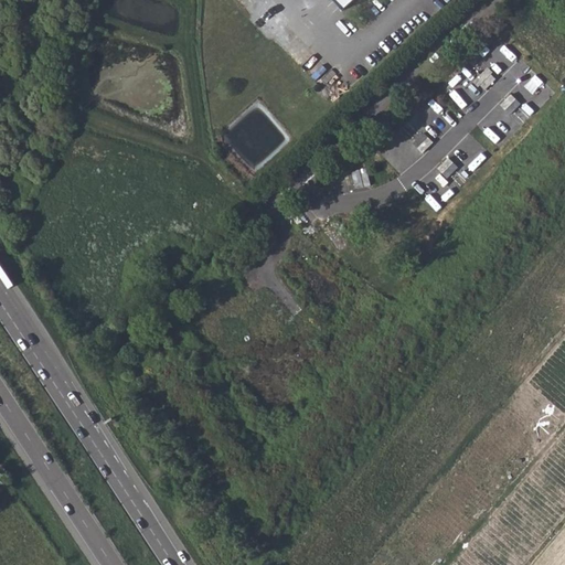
[(321,0),(336,16),(352,0),(321,0)]
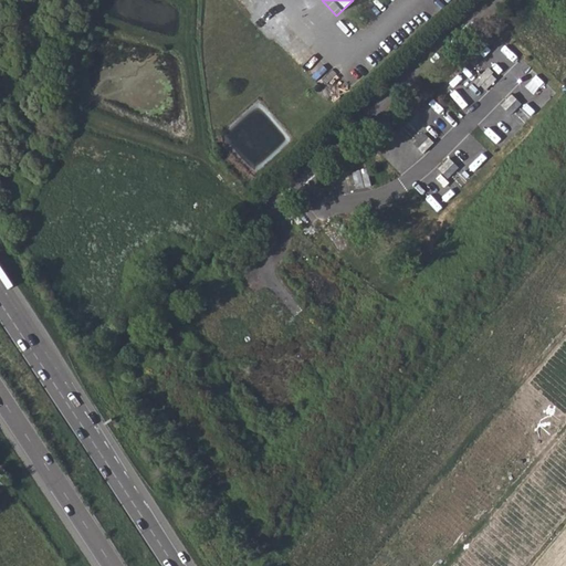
[(484,72),(490,76),(492,74),(493,72),(489,67),(484,72)]
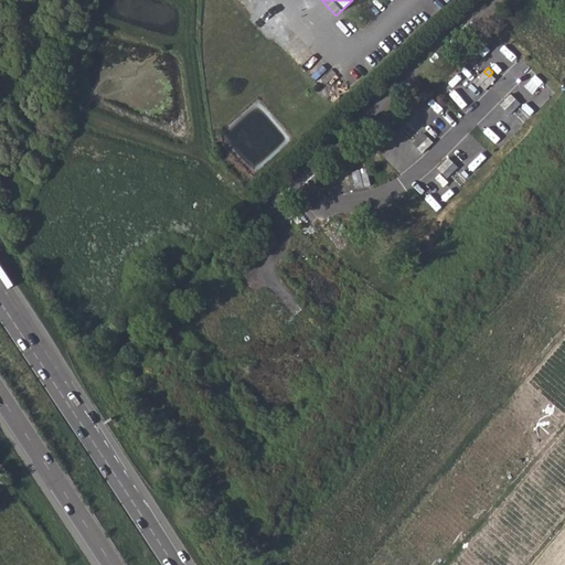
[(482,83),(480,85),(486,89),(496,80),(491,74),(489,76),(483,72),(478,78),(482,83)]
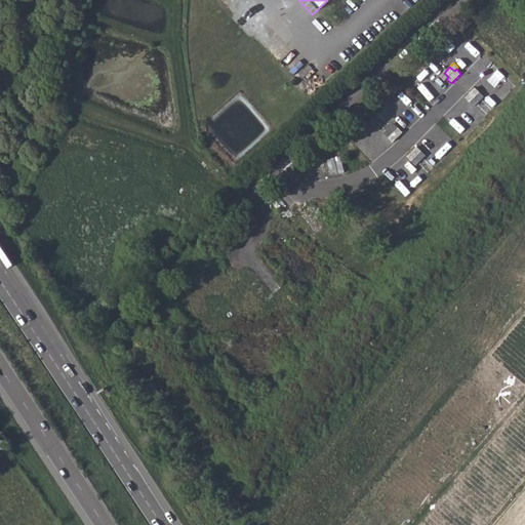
[(496,88),(507,78),(496,68),(486,77),(496,88)]
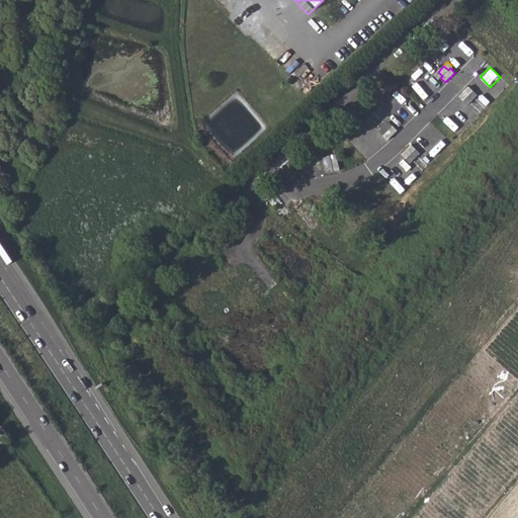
[(440,78),(442,76),(438,72),(434,76),(438,80),(440,78)]
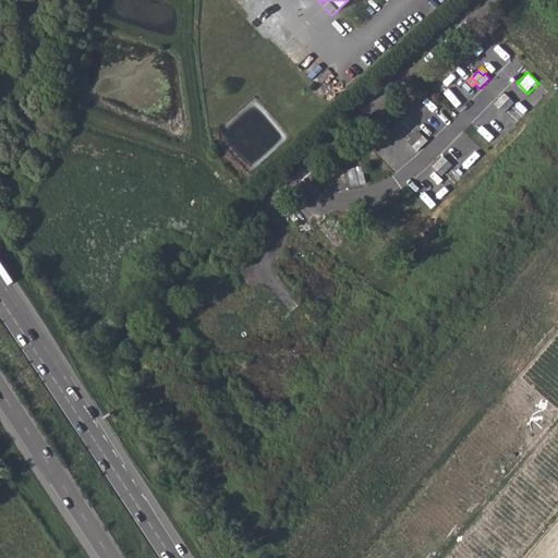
[(495,104),(499,109),(510,98),(505,94),(495,104)]
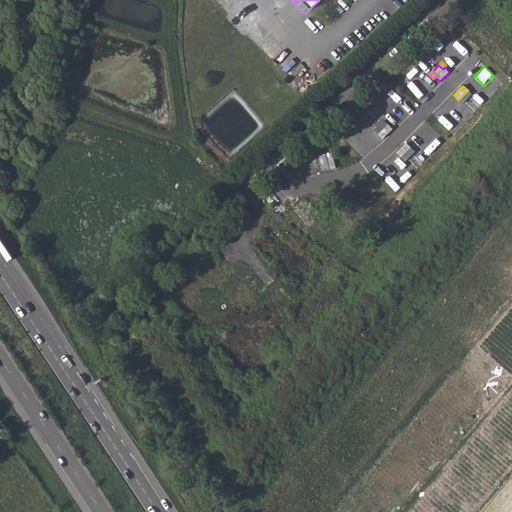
[(472,94),(468,90),(458,100),(462,104),(472,94)]
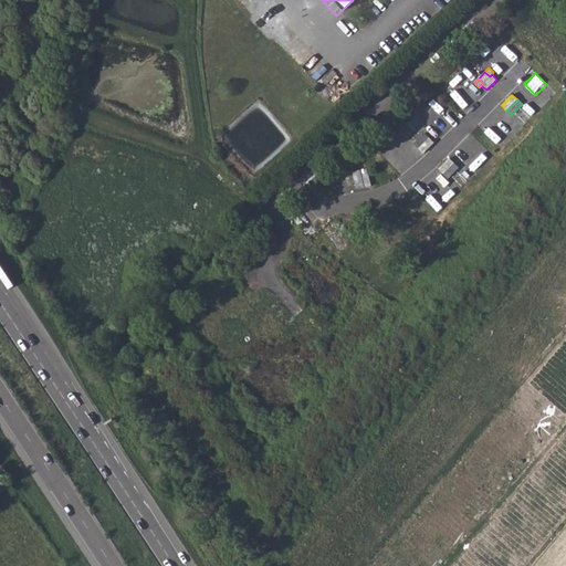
[(419,149),(429,138),(425,134),(413,144),(419,149)]
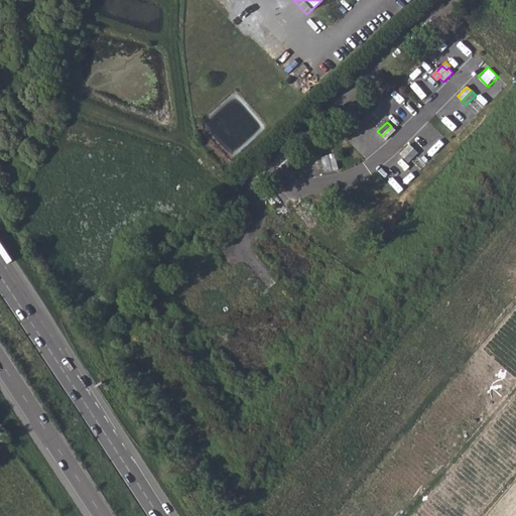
[(382,136),(386,140),(395,130),(391,126),(382,136)]
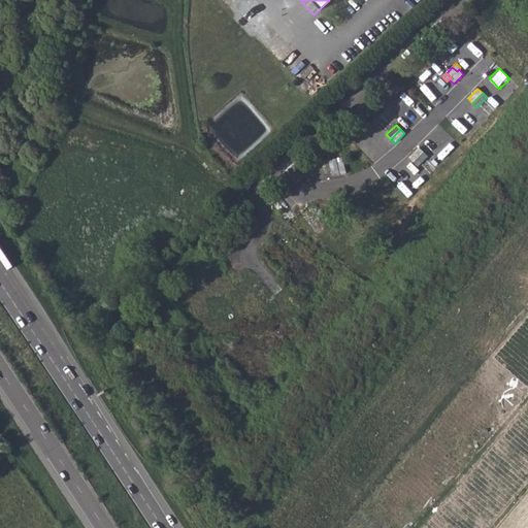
[(443,129),(433,137),(442,149),(453,140),(443,129)]
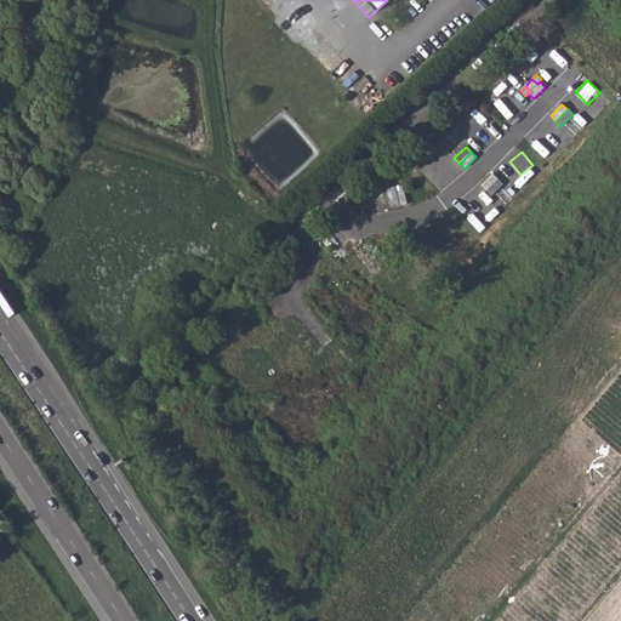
[(482,186),(486,191),(499,180),(493,174),(482,186)]
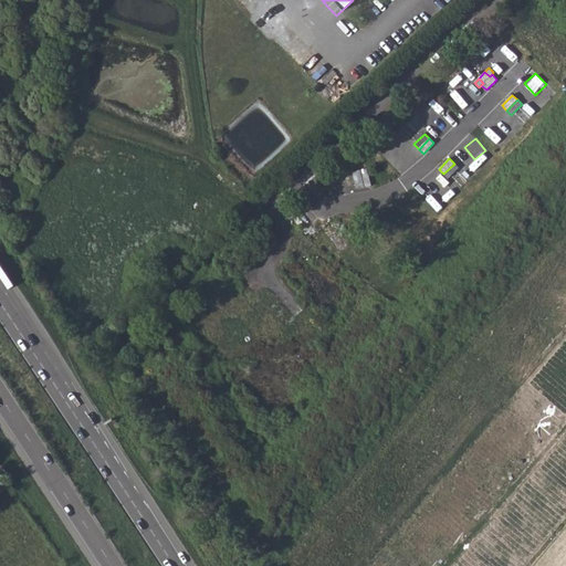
[(459,168),(454,164),(443,174),(448,178),(459,168)]
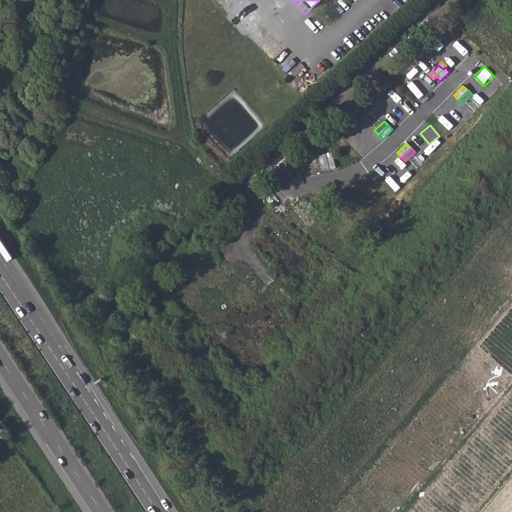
[(332,153),(319,156),(323,171),(336,168),(332,153)]
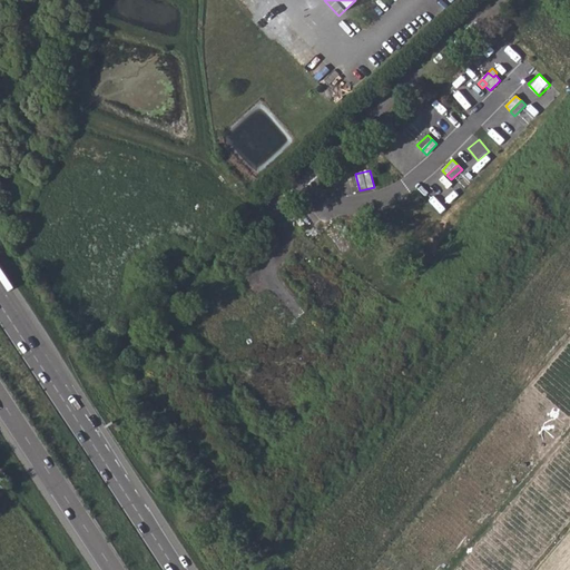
[(451,204),(462,190),(449,179),(438,193),(451,204)]
